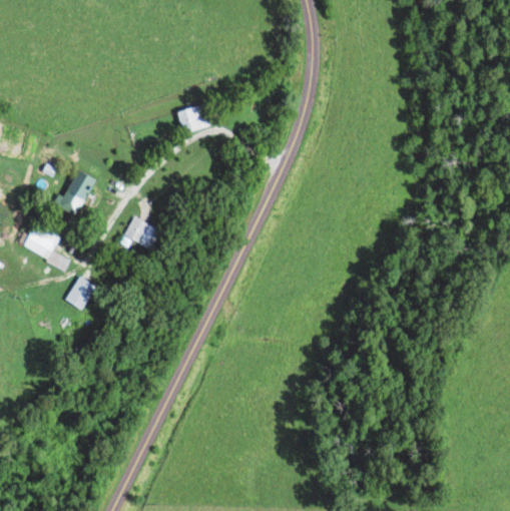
[(176,110),(181,132),(210,125),(204,103),(176,110)]
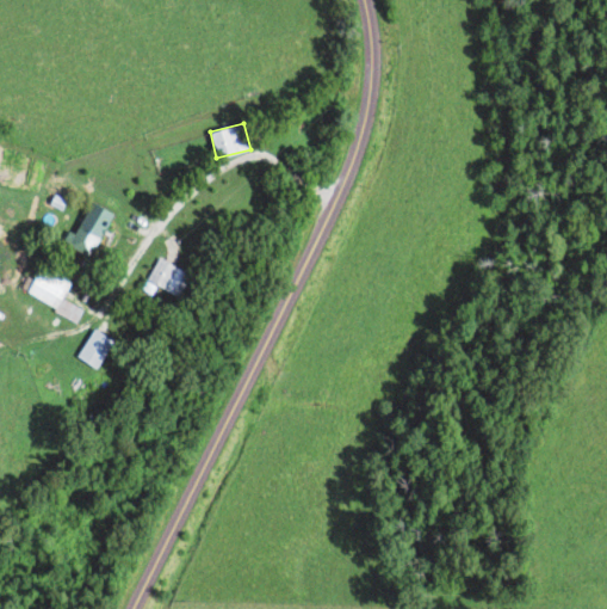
[(88,257),(106,228),(81,214),(64,243),(88,257)]
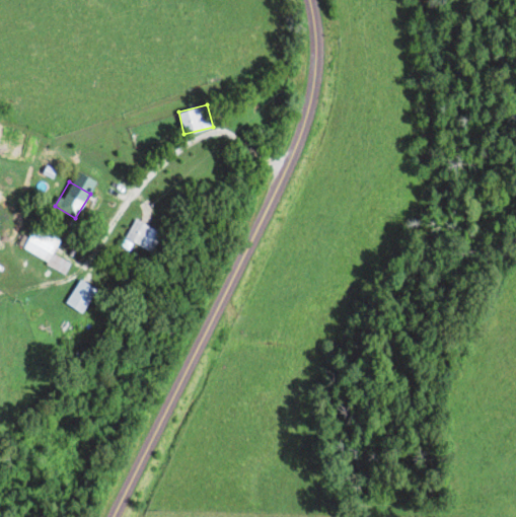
[(125,237),(150,251),(161,233),(136,219),(125,237)]
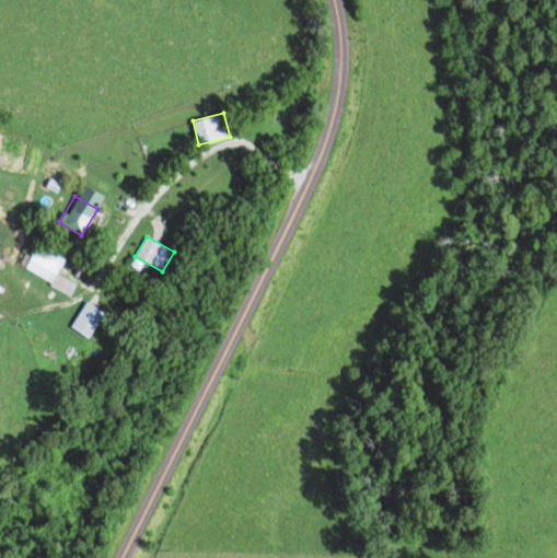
[(66,256),(38,243),(25,270),(72,293),(78,283),(57,274),(66,256)]
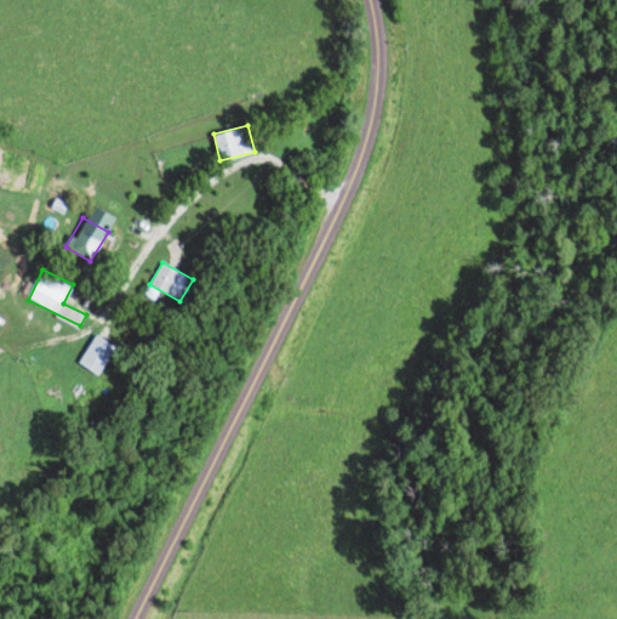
[(78,362),(98,374),(115,346),(96,334),(78,362)]
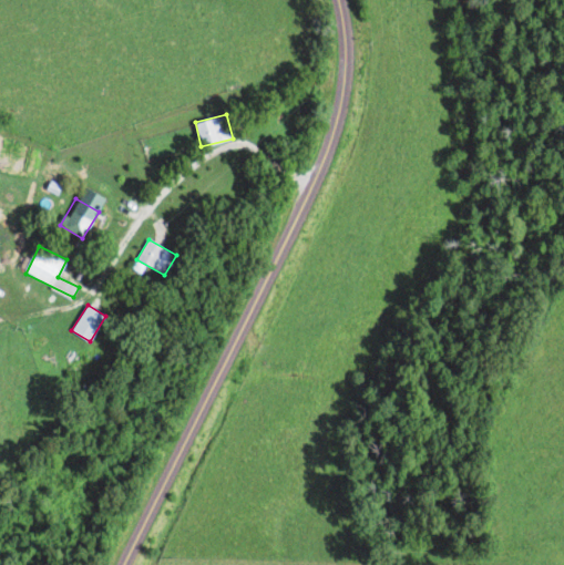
All buildings are outlined.
